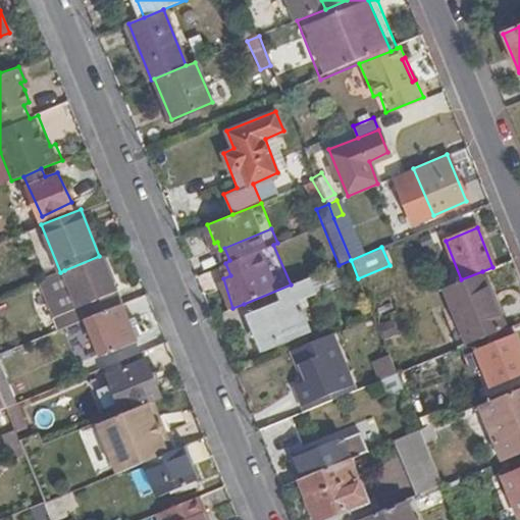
[(87,318),(121,304),(102,255),(99,256),(64,270),(84,319),(87,318)]
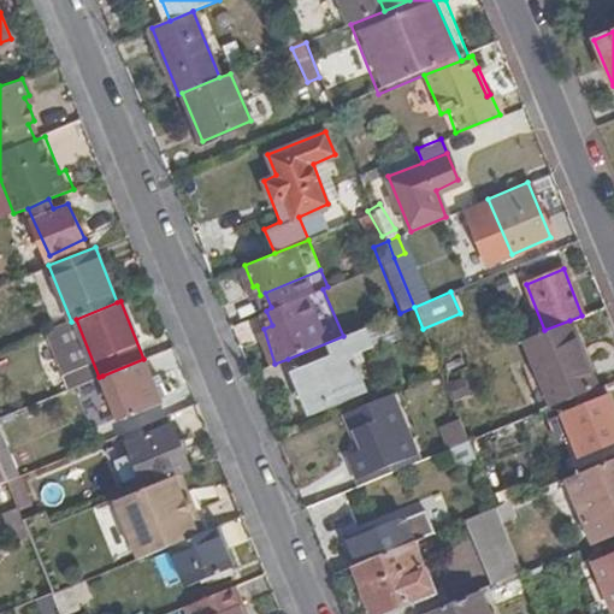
[(259,314),(264,329),(272,325),(266,311),(259,314)]
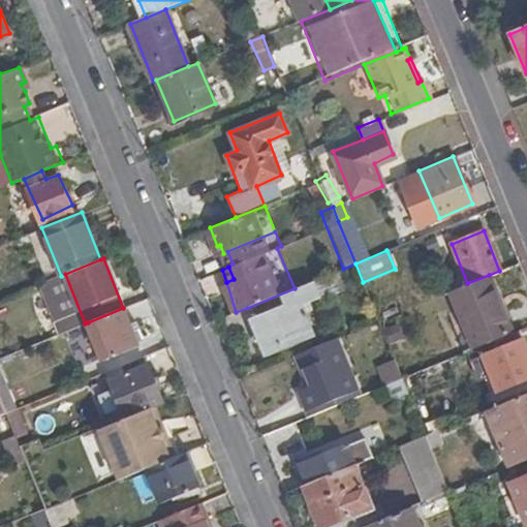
[(38,285),(58,334),(85,323),(65,274),(61,276),(38,285)]
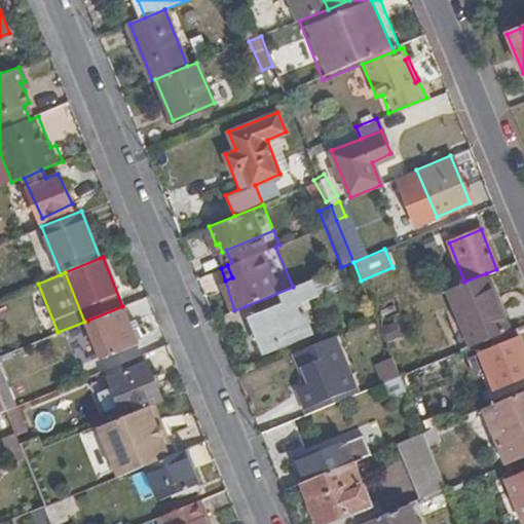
[(493,336),(509,330),(486,273),(464,282),(447,290),(470,345),(493,336)]
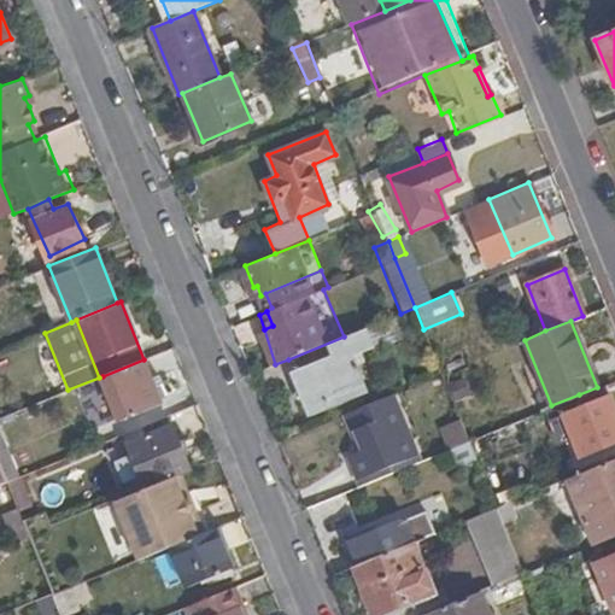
[(344,337),(288,359),(310,411),(364,390),(350,355),(372,345),(363,328),(344,337)]
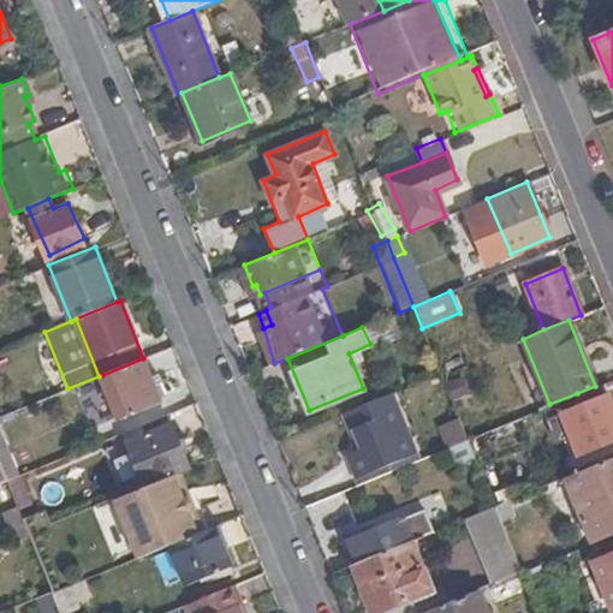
[(159,398),(143,358),(102,375),(118,415),(159,398)]
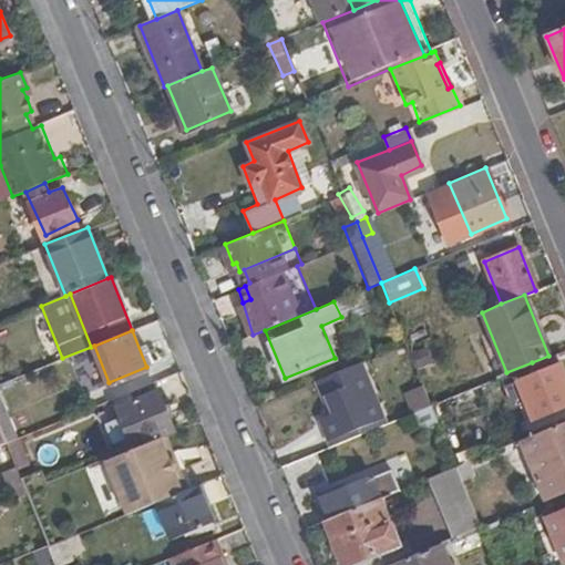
[(564,403),(564,375),(556,352),(548,356),(532,362),(537,375),(519,382),(533,418),(564,403)]
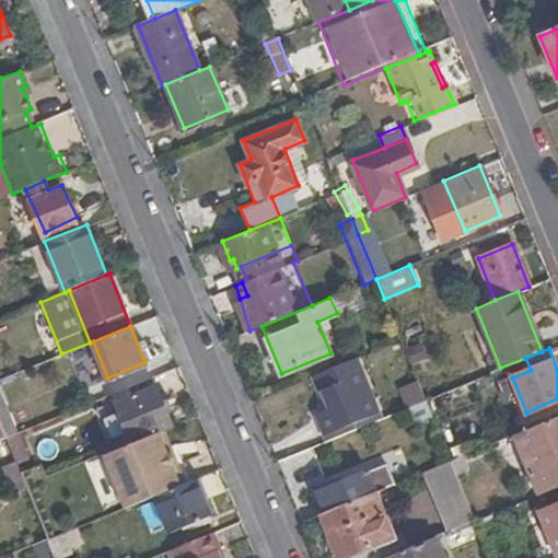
[(313,407),(327,439),(380,418),(356,358),(313,375),(323,402),(313,407)]
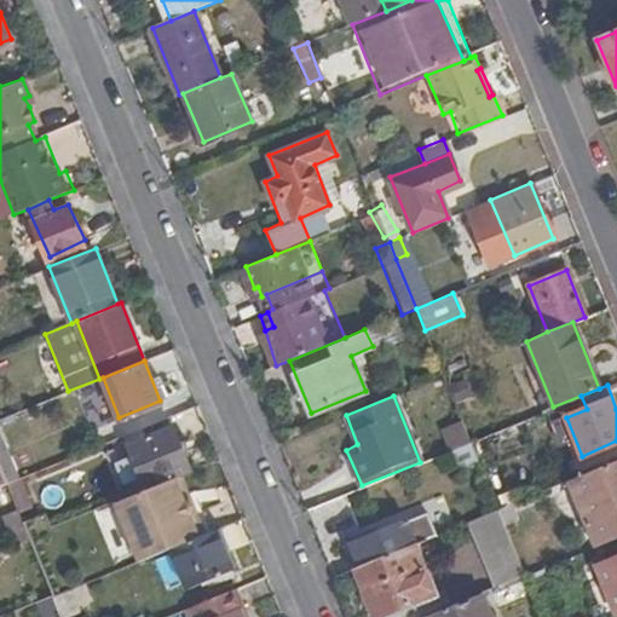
[(436,426),(443,447),(466,438),(457,417),(436,426)]
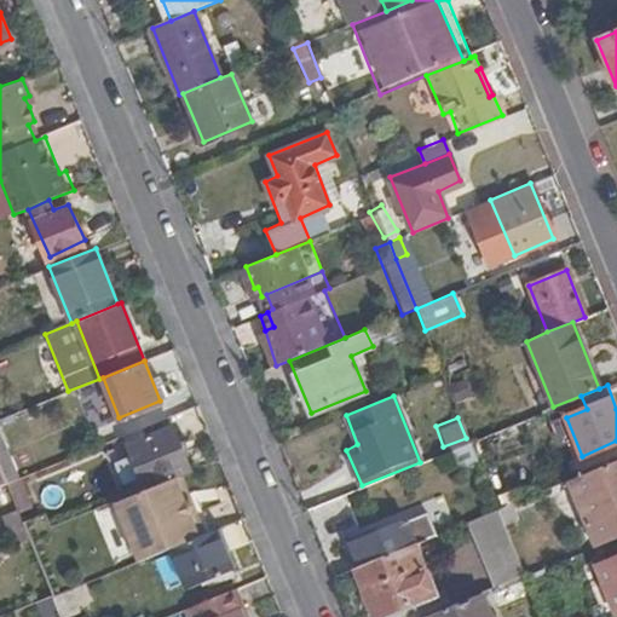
[(172,426),(146,437),(130,444),(134,456),(120,463),(126,479),(142,474),(145,486),(174,474),(189,468),(172,426)]
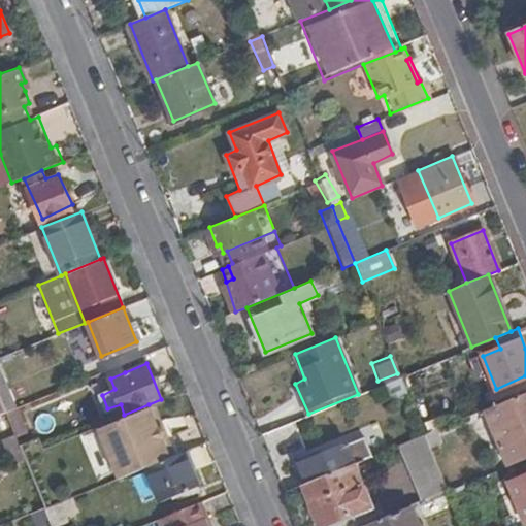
[(125,372),(121,364),(106,370),(110,379),(125,372)]
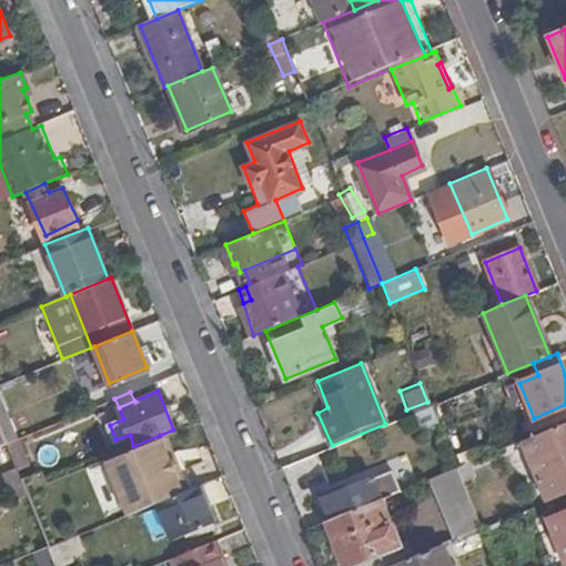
[(0,426),(7,443),(17,438),(0,398),(0,426)]
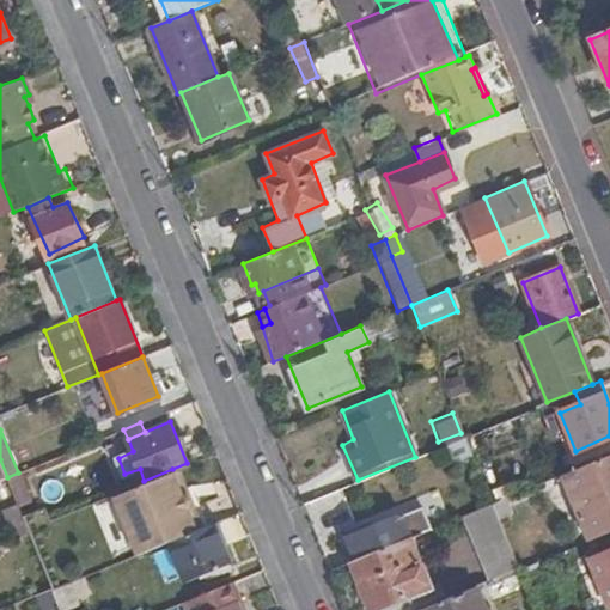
[(474,458),(464,437),(446,444),(455,467),(474,458)]
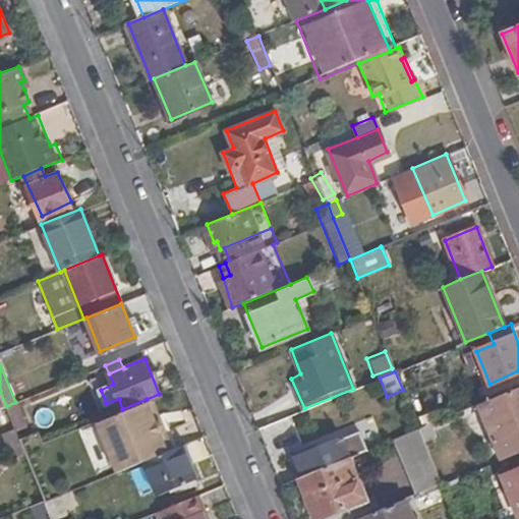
[(503,460),(518,452),(518,387),(478,404),(503,460)]
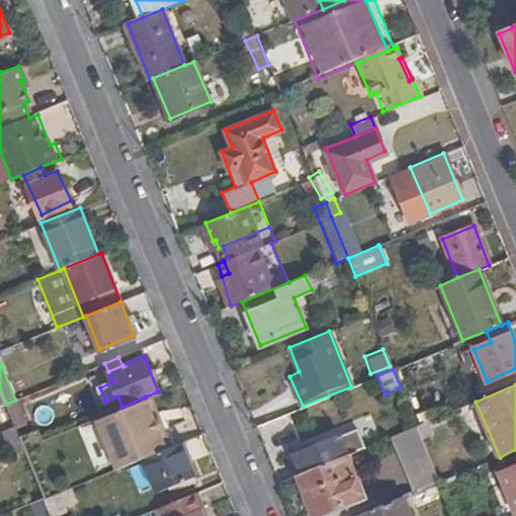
[(167,448),(146,397),(121,407),(95,418),(116,468),(144,457),(167,448)]
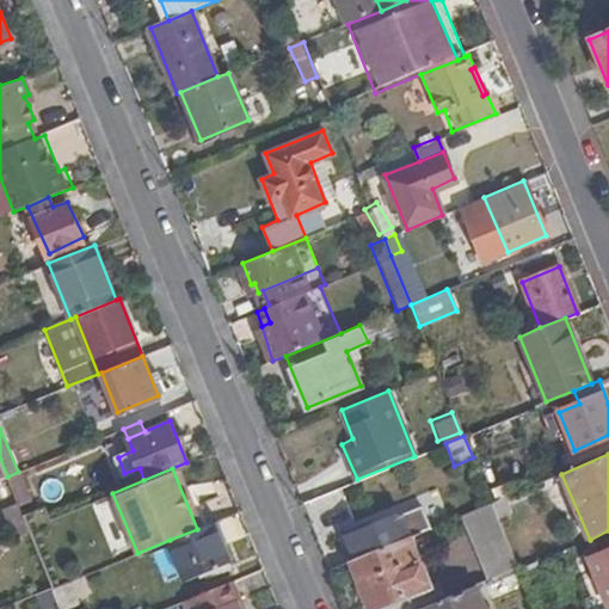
[(18,472),(7,477),(18,503),(19,505),(31,500),(18,472)]
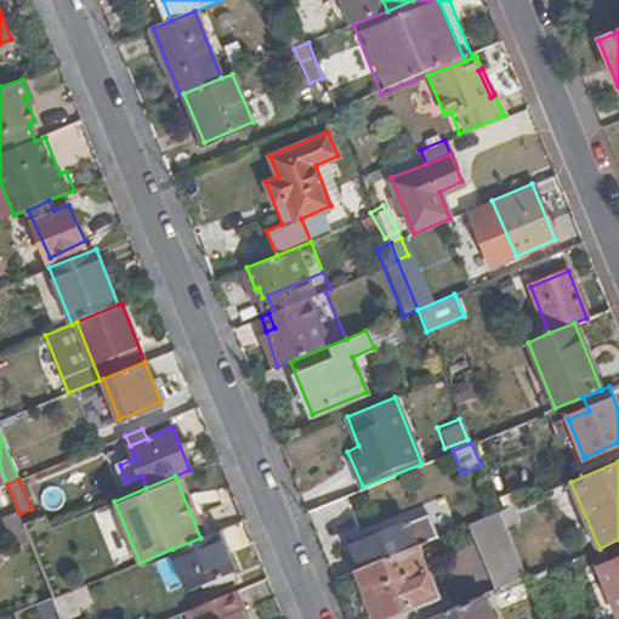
[(16,547),(30,541),(23,523),(20,514),(18,511),(5,517),(16,547)]
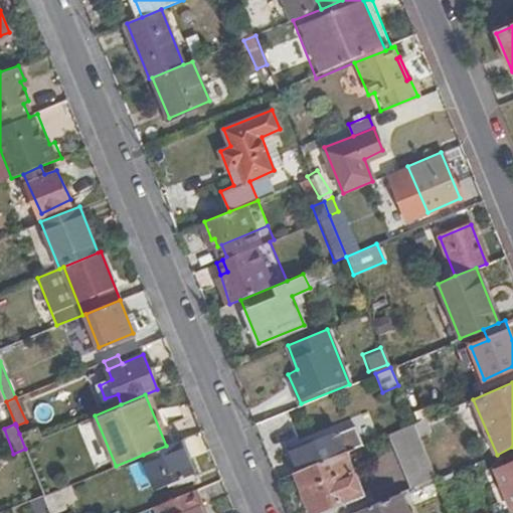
[(411,490),(437,479),(413,423),(390,434),(411,490)]
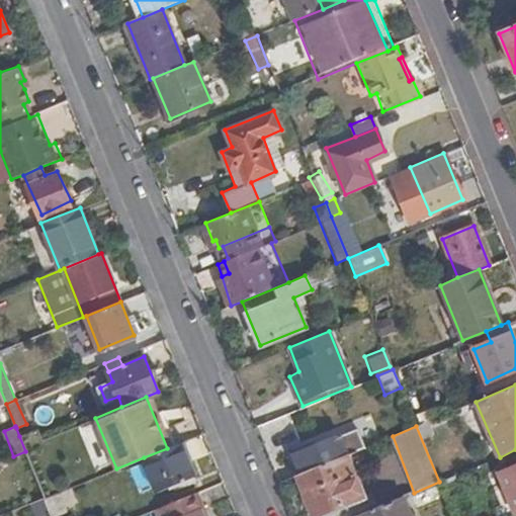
[(302,473),(345,455),(364,447),(357,428),(293,454),(302,473)]
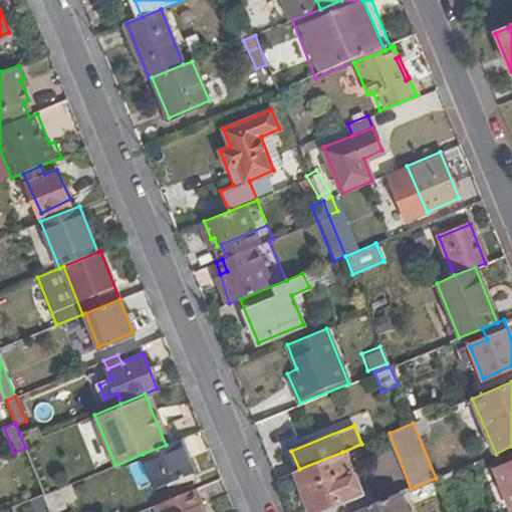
[(194,472),(180,439),(166,445),(143,454),(155,488),(194,472)]
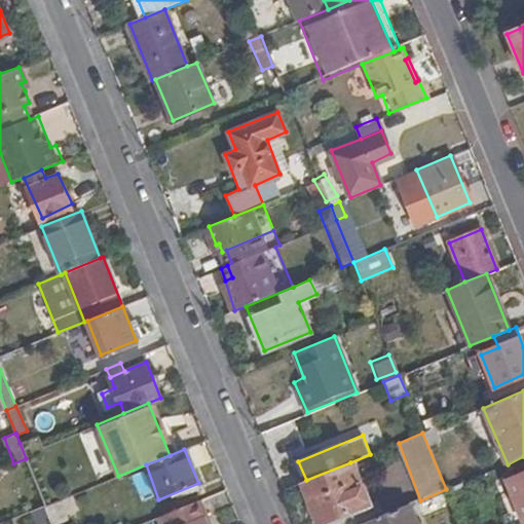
[(306,480),(301,482),(317,523),(368,503),(350,462),(306,480)]
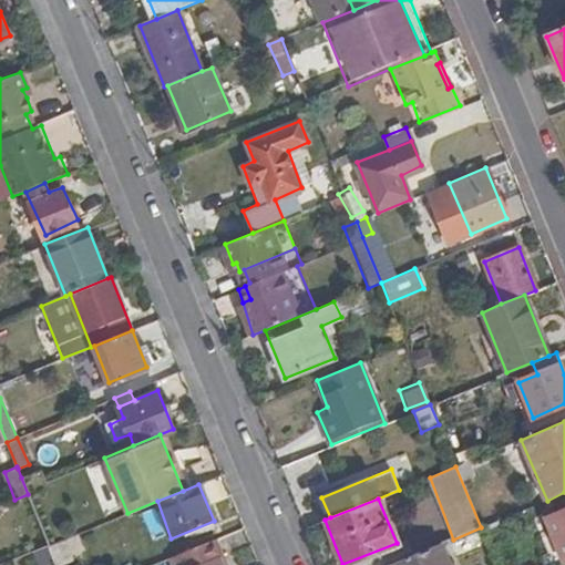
[(564,562),(564,507),(546,516),(564,563),(564,562)]
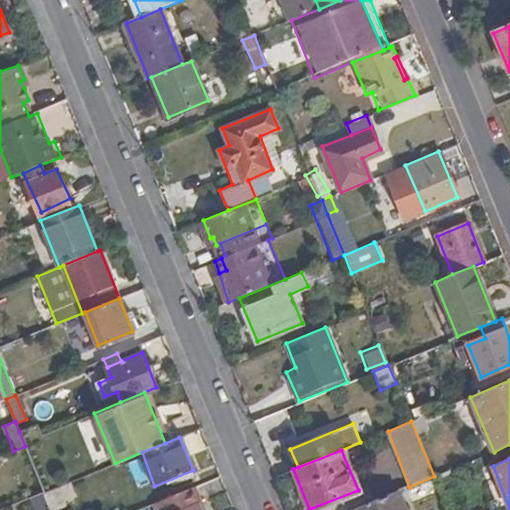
[(69,482),(44,492),(48,503),(51,509),(67,502),(64,497),(73,493),(69,482)]
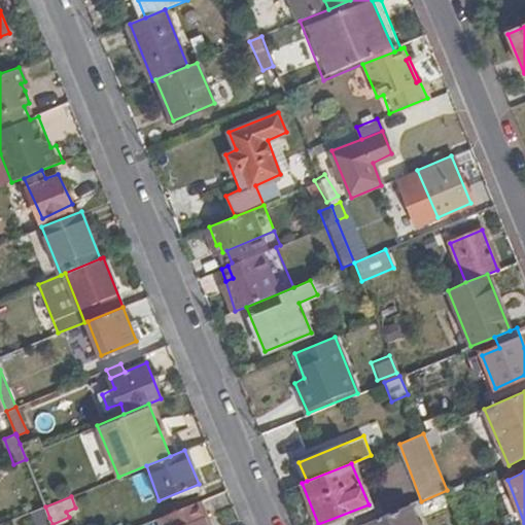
[(201,499),(162,516),(166,524),(208,524),(205,518),(208,517),(201,499)]
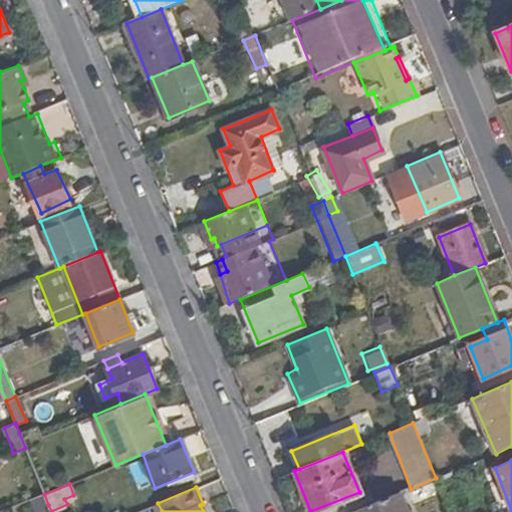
[(407,511),(399,493),(357,510),(357,511),(407,511)]
